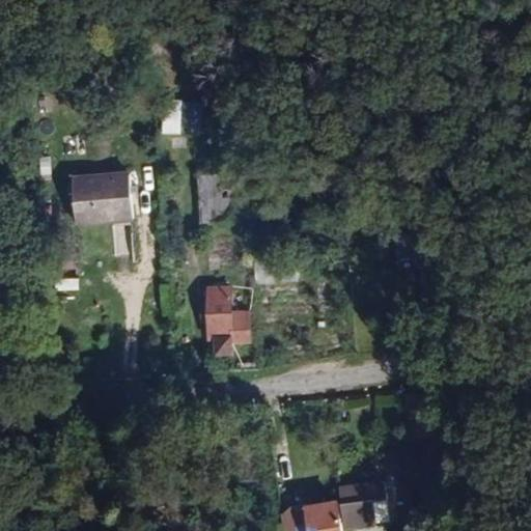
[(226,99),(221,132),(239,133),(244,102),(226,99)]
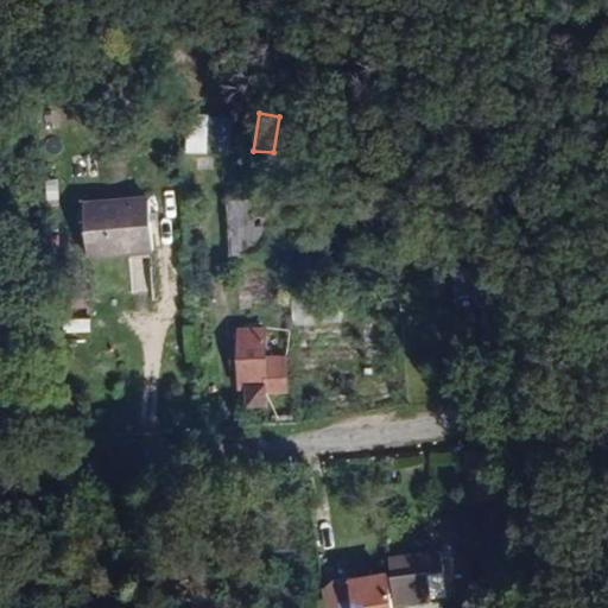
[(84,254),(152,254),(152,195),(84,195),(84,254)]
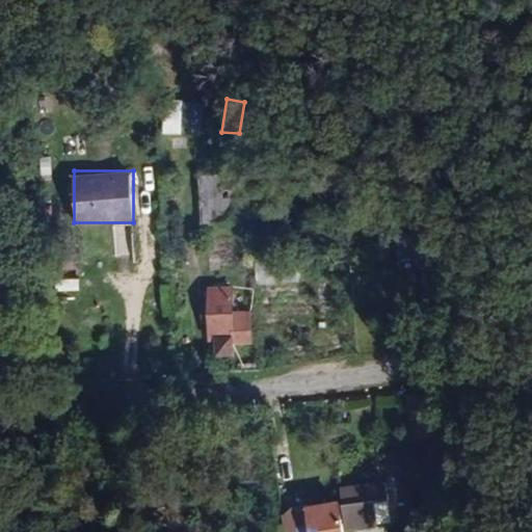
[(202,174),(198,219),(224,221),(227,176),(202,174)]
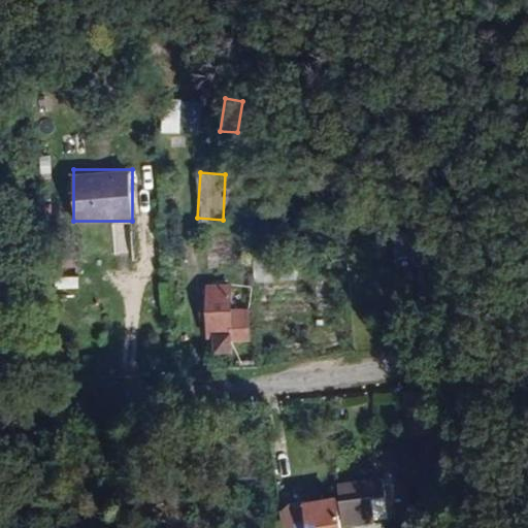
[(232,278),(231,304),(256,306),(257,279),(232,278)]
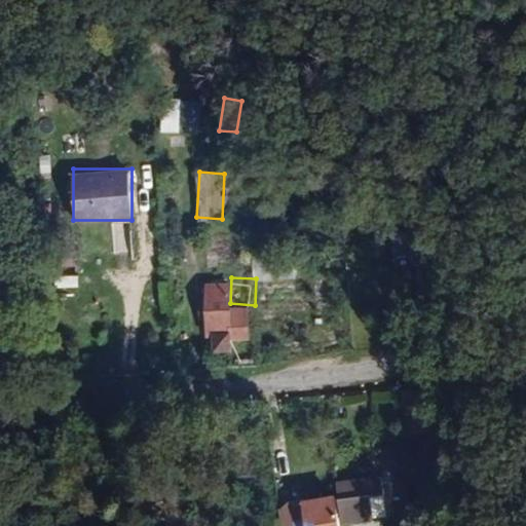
[(255,305),(230,303),(229,326),(235,327),(233,342),(249,343),(251,332),(269,333),(271,305),(255,305)]
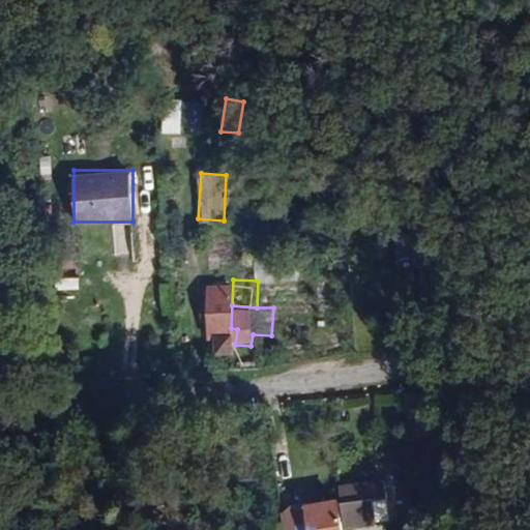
[(337,489),(339,529),(372,528),(372,506),(385,505),(385,489),(337,489)]
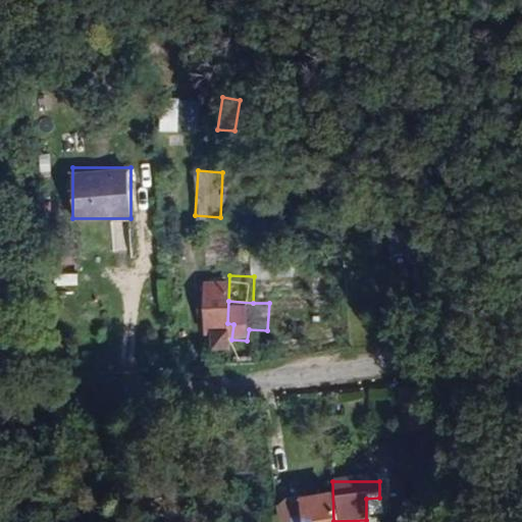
[(296,498),(296,521),(326,521),(325,497),(296,498)]
